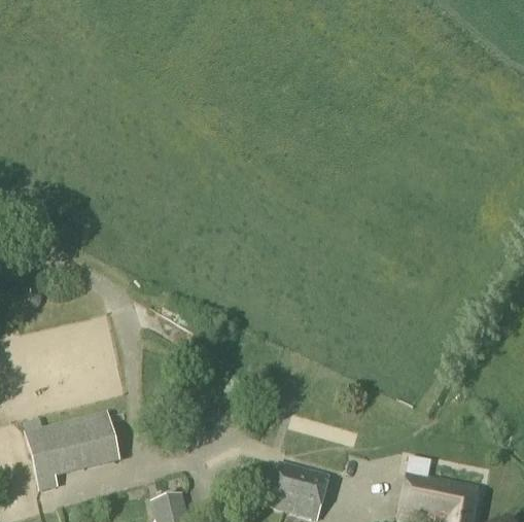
[(28,262),(13,266),(16,277),(31,274),(28,262)]
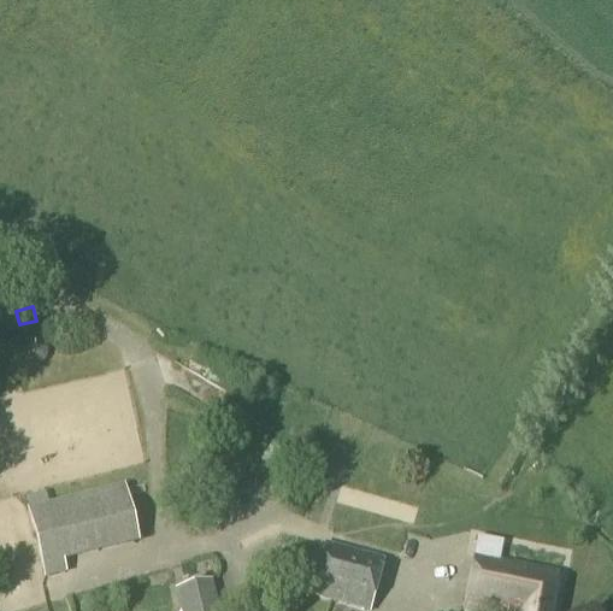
[(48,340),(29,346),(35,360),(53,354),(48,340)]
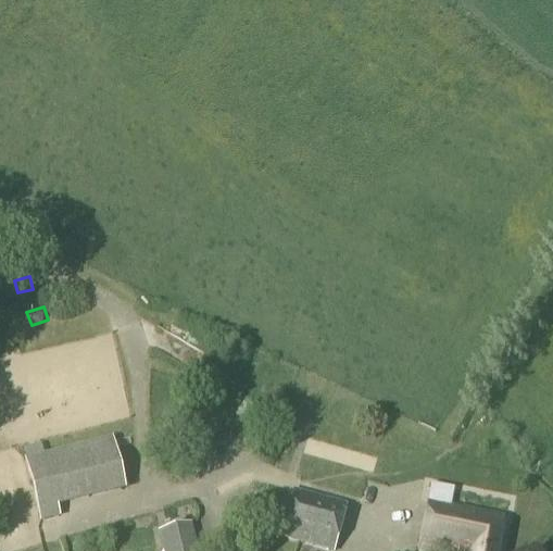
[(127,480),(116,434),(29,453),(44,513),(62,509),(60,497),(127,480)]
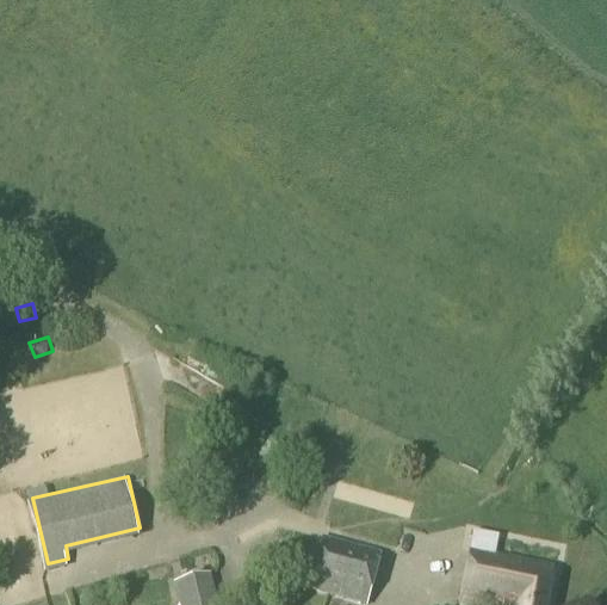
[(459,604),(545,604),(553,561),(521,556),(521,553),(496,548),(500,532),(475,526),(459,604)]
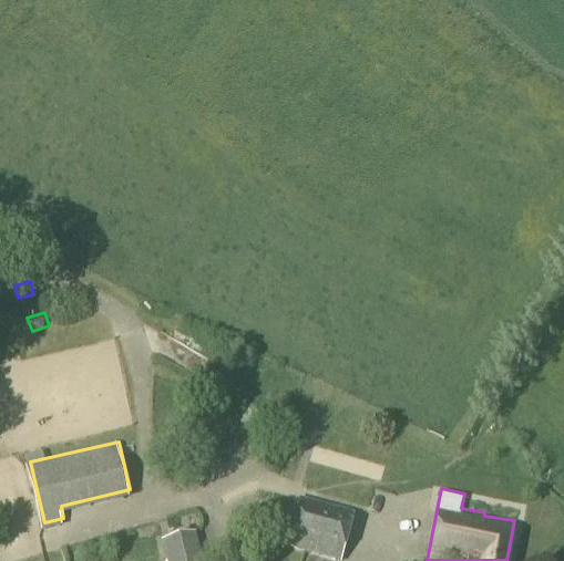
[(287,541),(342,558),(356,508),(301,492),(287,541)]
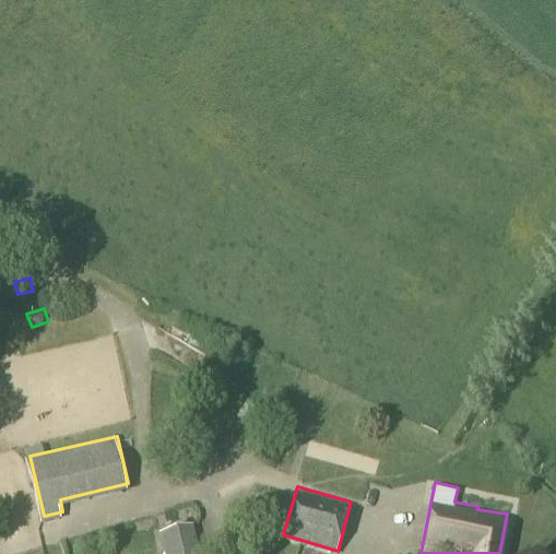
[(164,530),(169,553),(201,553),(193,522),(164,530)]
